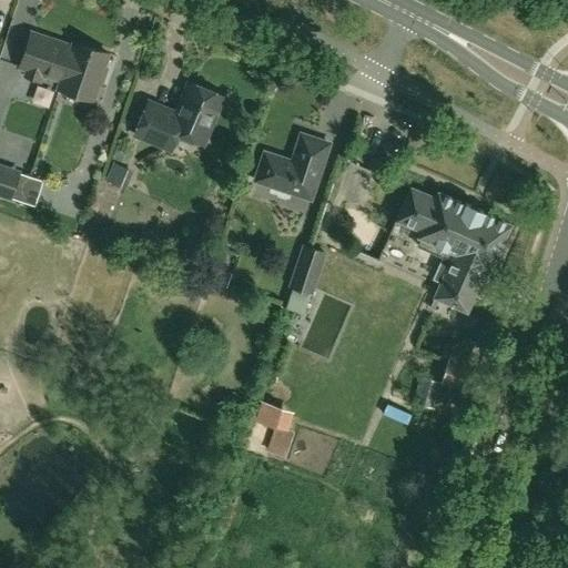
[(72,46),(31,32),(20,67),(28,69),(26,75),(39,80),(41,74),(61,80),(59,88),(92,99),(98,84),(101,85),(107,68),(103,67),(108,53),(74,42),(72,46)]
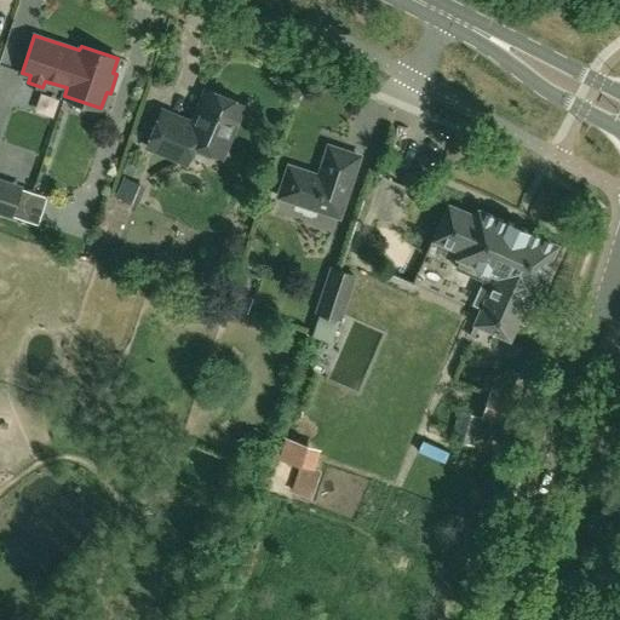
[(244,104),(207,89),(193,124),(162,110),(147,145),(187,162),(194,145),(222,156),(244,104)]
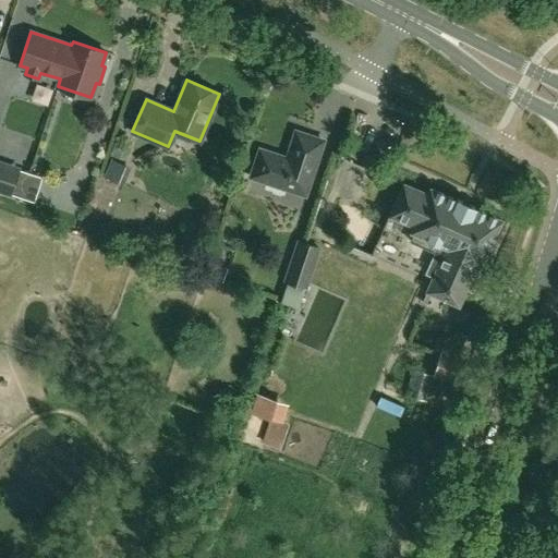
[(305,194),(323,141),(296,132),(287,158),(261,149),(252,177),(305,194)]
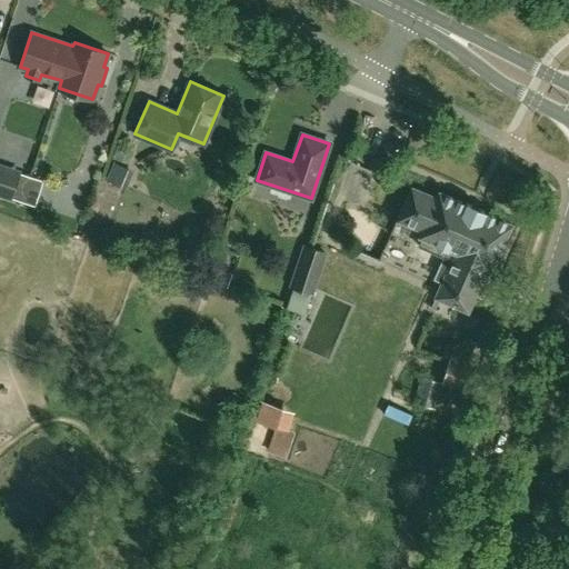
[(133,169),(112,161),(105,181),(126,189),(133,169)]
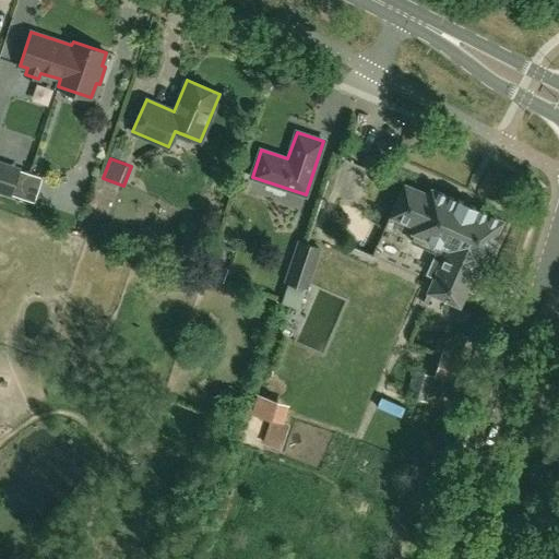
[(20,167),(0,161),(0,192),(10,197),(20,167)]
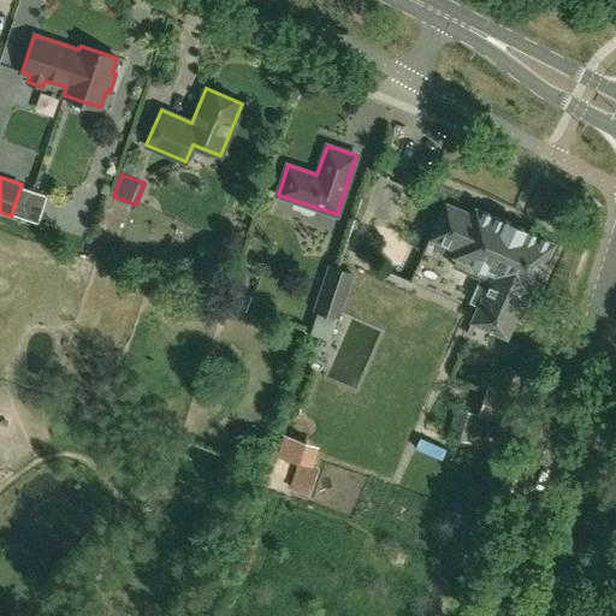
[(532,291),(554,243),(523,230),(523,229),(504,220),(504,221),(474,208),(472,214),(445,202),(428,238),(456,249),(454,256),(456,258),(452,266),(469,273),(473,265),(497,276),(486,297),(481,295),(471,321),(505,337),(514,319),(521,323),(527,307),(521,303),(527,289),(532,291)]
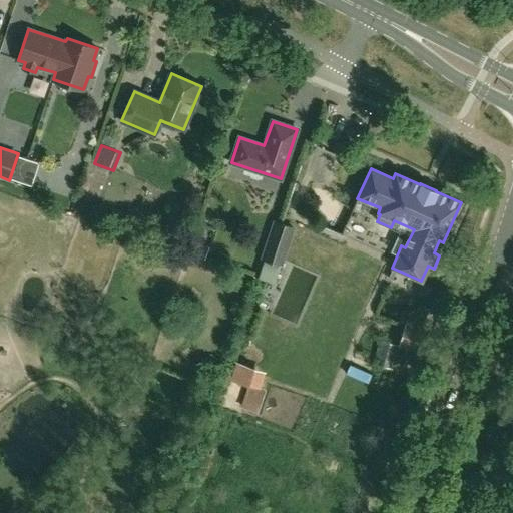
[(264,280),(283,223),(273,220),(259,260),(261,261),(255,278),(264,280)]
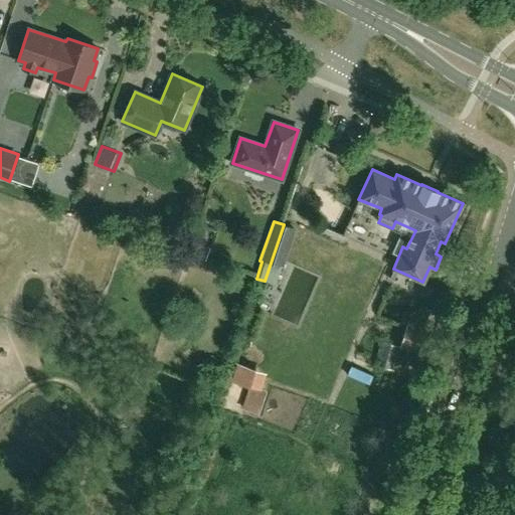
[(284,224),(265,281),(275,284),(281,266),(282,267),(295,228),(284,224)]
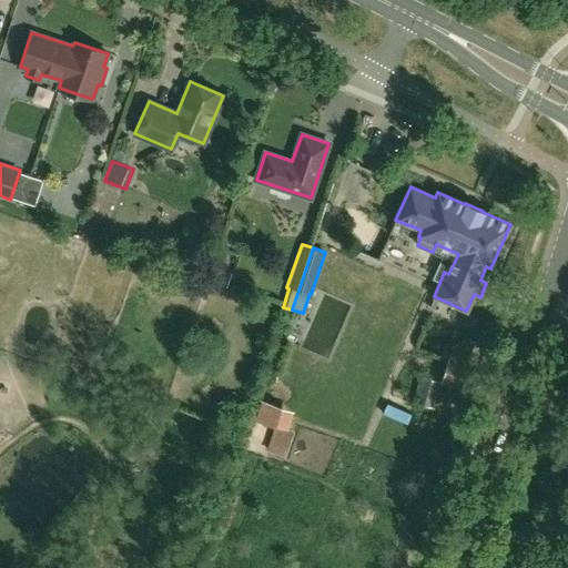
[(231,272),(213,267),(209,283),(226,287),(231,272)]
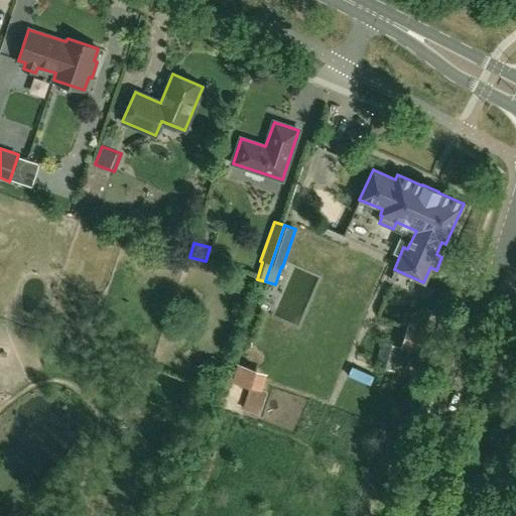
[(401,347),(401,348),(410,350),(407,357),(409,361),(418,364),(422,362),(424,355),(426,356),(433,333),(408,325),(401,347)]
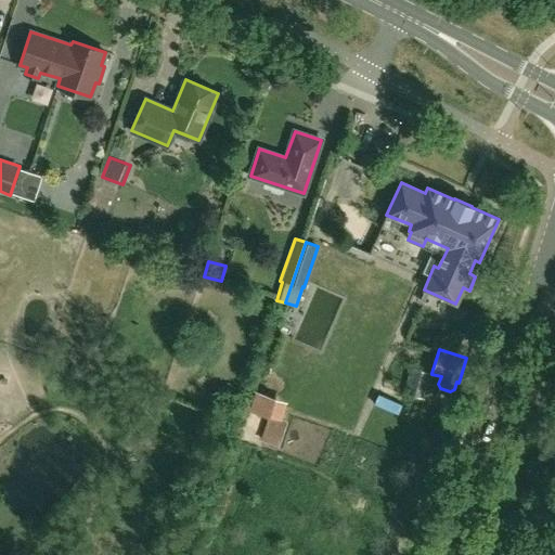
[(431,374),(431,373),(411,366),(403,391),(424,398),(431,374)]
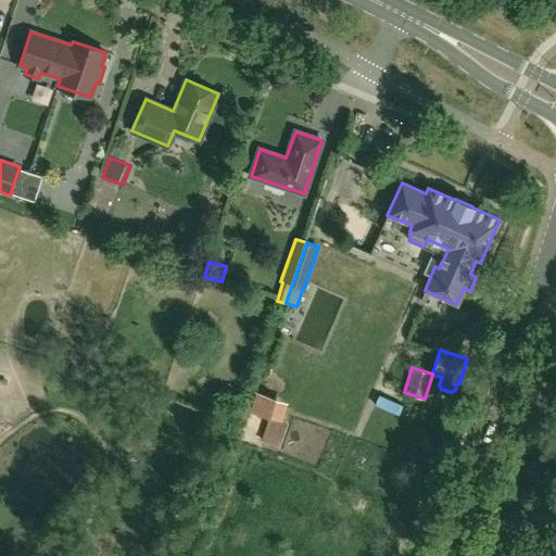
[(280,447),(289,424),(270,418),(263,441),(280,447)]
